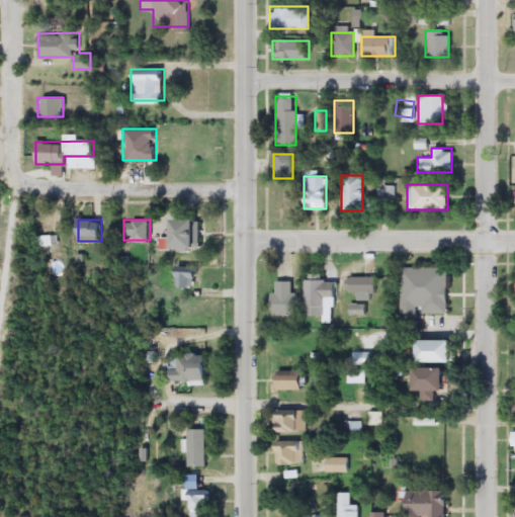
[(173,248),(173,220),(200,220),(200,248),(173,248)]
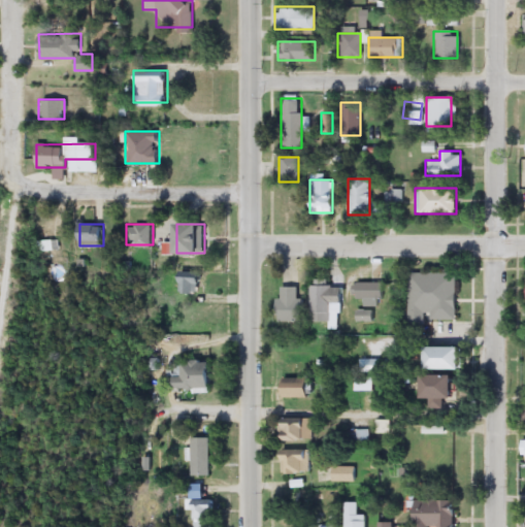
[(201,271),(201,293),(179,293),(179,271),(201,271)]
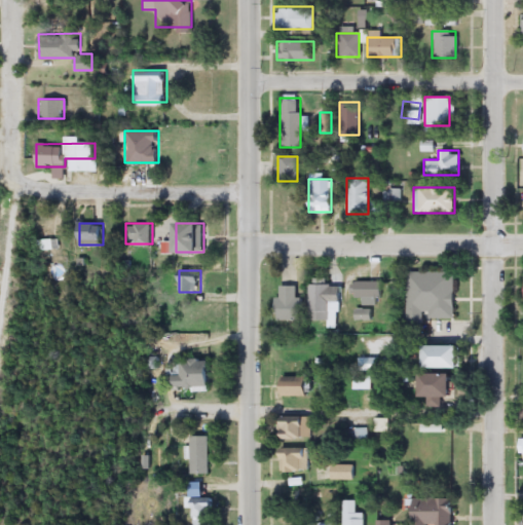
[(452,317),(421,317),(421,322),(404,322),(404,271),(452,271),(452,317)]
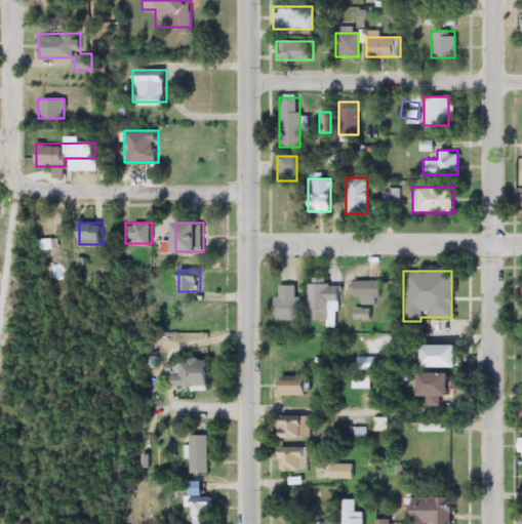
[(374,297),(374,305),(360,305),(360,297),(351,297),(351,281),(379,281),(379,297),(374,297)]
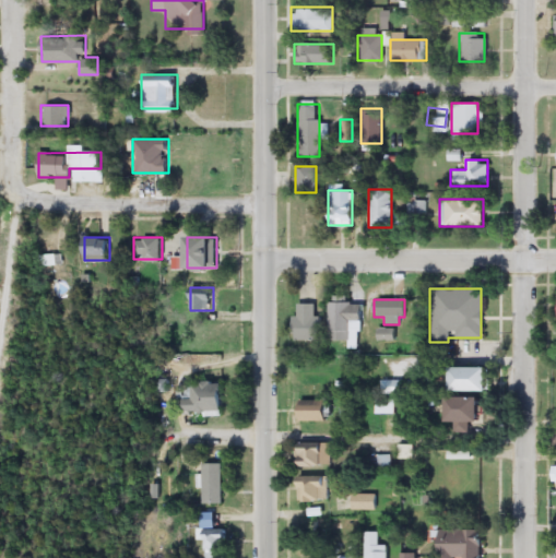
[(327,301),(359,301),(359,348),(345,348),(345,340),(327,340),(327,301)]
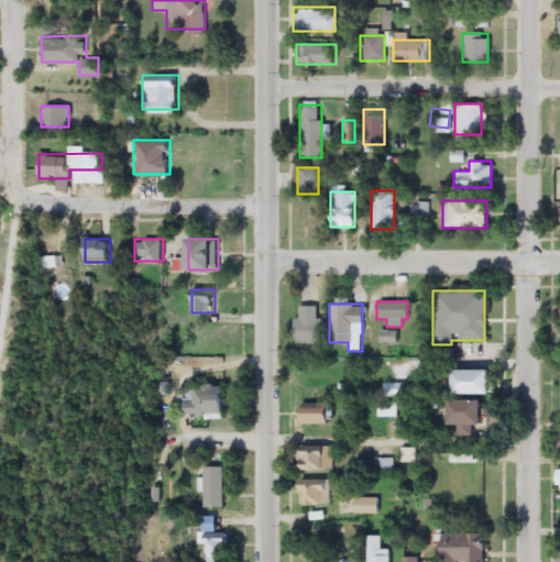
[(321,318),(321,342),(294,342),(294,306),(317,306),(317,318),(321,318)]
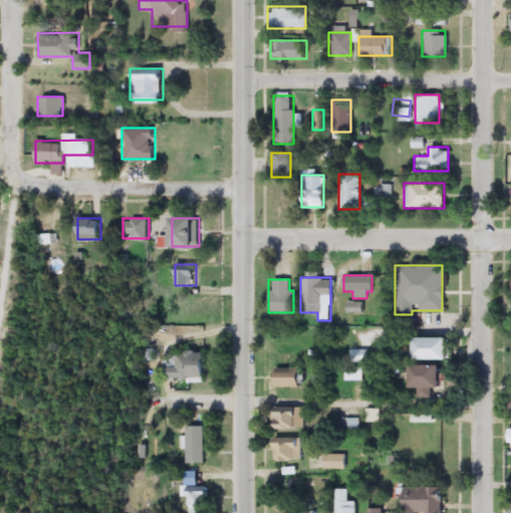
[(345,312),(345,303),(361,303),(361,312),(345,312)]
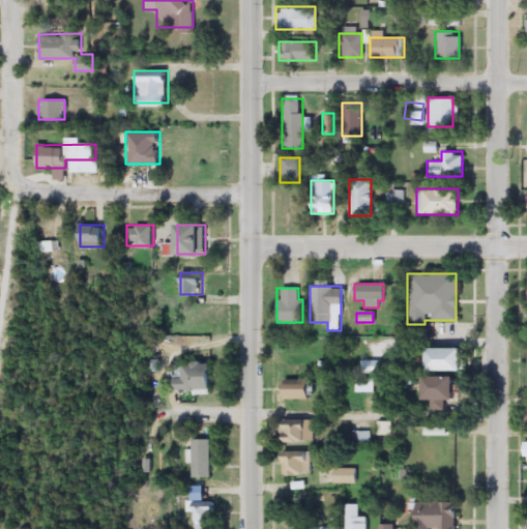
[(427,370),(427,347),(463,347),(463,370),(427,370)]
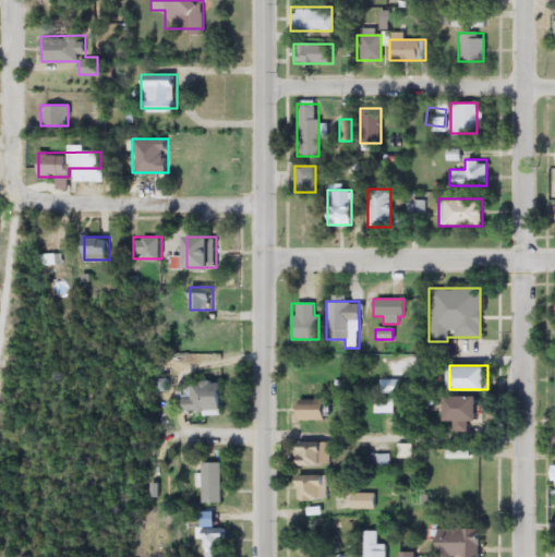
[(182,410),(182,383),(225,383),(225,410),(182,410)]
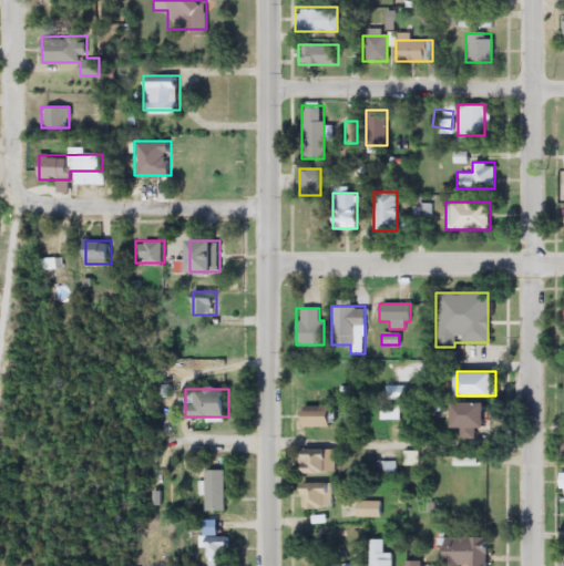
[(455,402),(489,402),(489,428),(477,428),(477,439),(455,439),(455,402)]
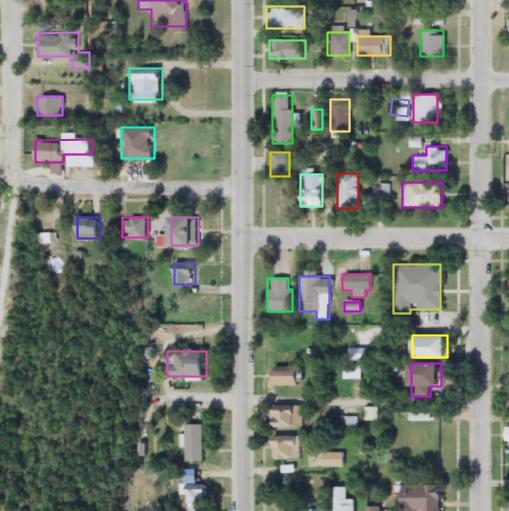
[(340,378),(341,364),(359,364),(359,379),(340,378)]
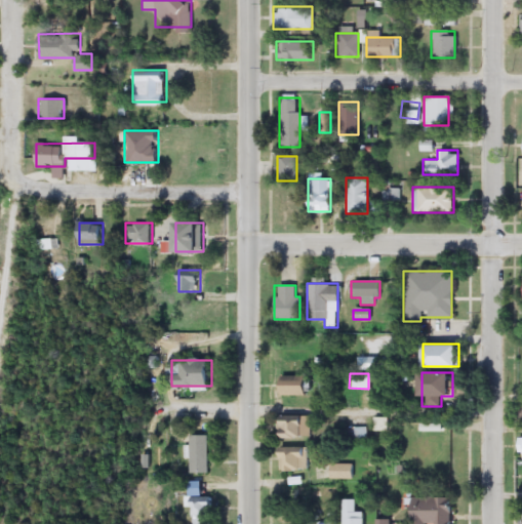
[(279,395),(279,375),(309,375),(309,395),(279,395)]
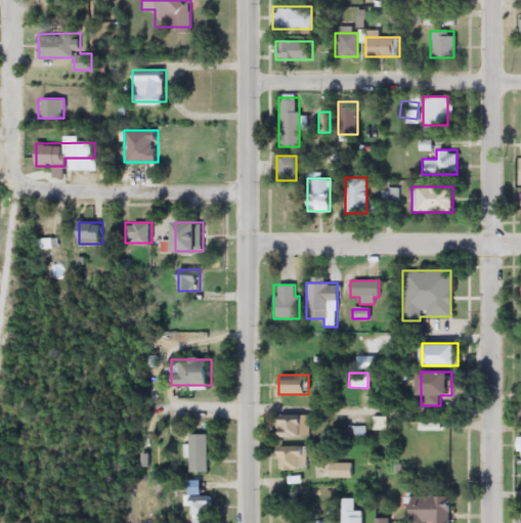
[(307,435),(275,435),(275,413),(307,413),(307,435)]
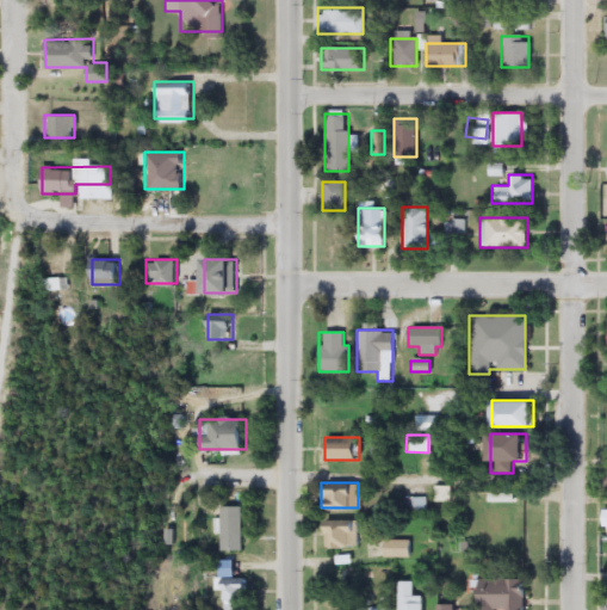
[(450,500),(434,500),(434,486),(450,486),(450,500)]
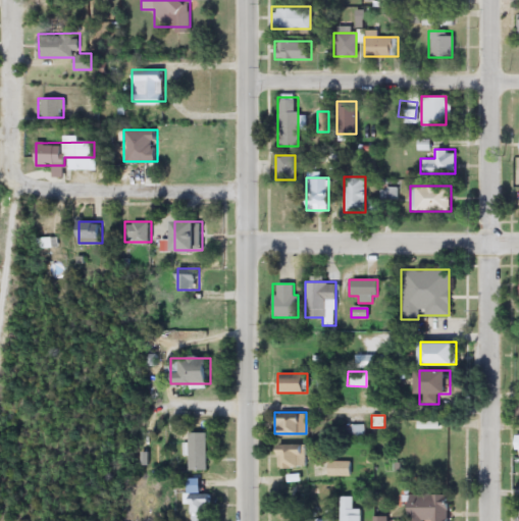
[(362,437),(340,437),(340,425),(362,425),(362,437)]
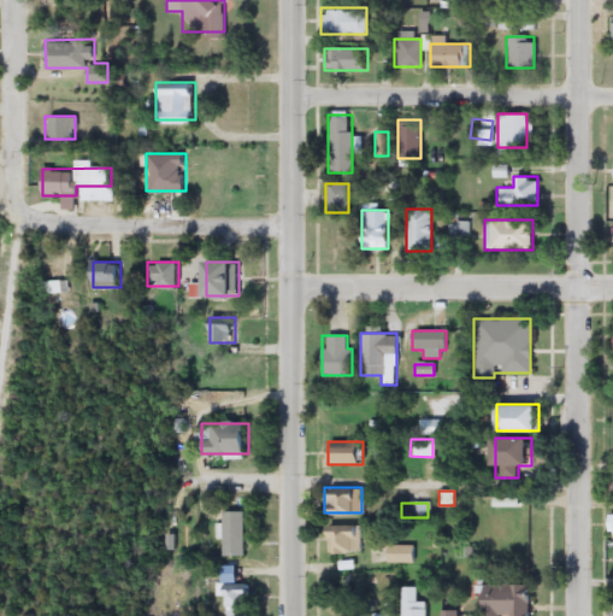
[(220,556),(222,511),(245,511),(243,556),(220,556)]
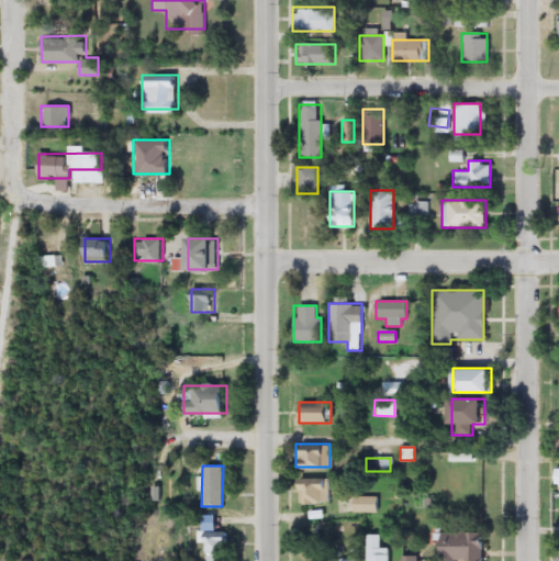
[(328,478),(328,503),(299,503),(299,478),(328,478)]
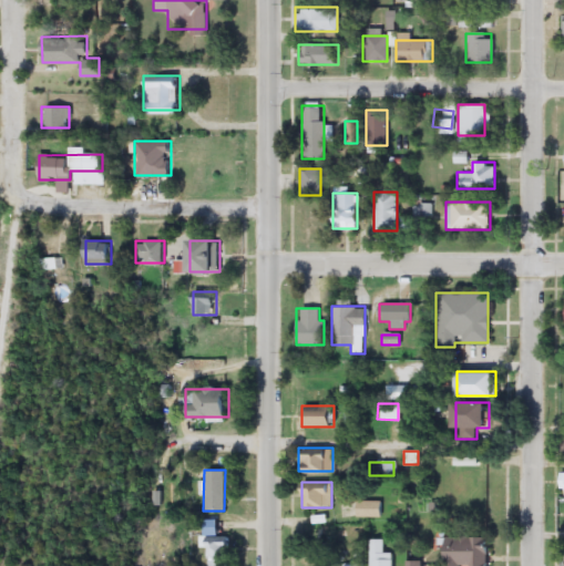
[(354,517),(354,500),(379,500),(379,517),(354,517)]
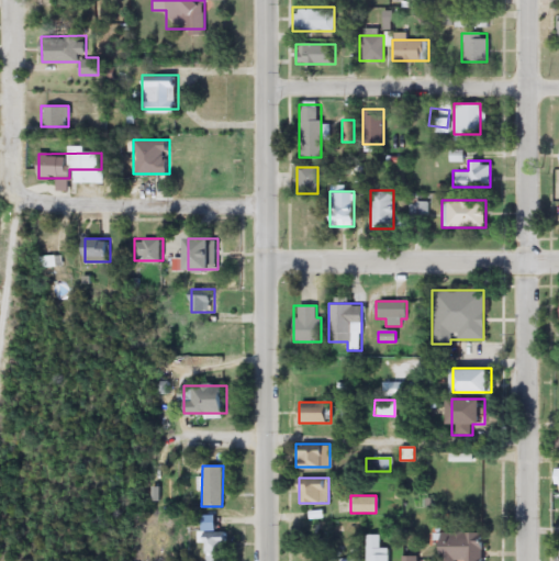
[(330,519),(330,543),(309,543),(309,519),(330,519)]
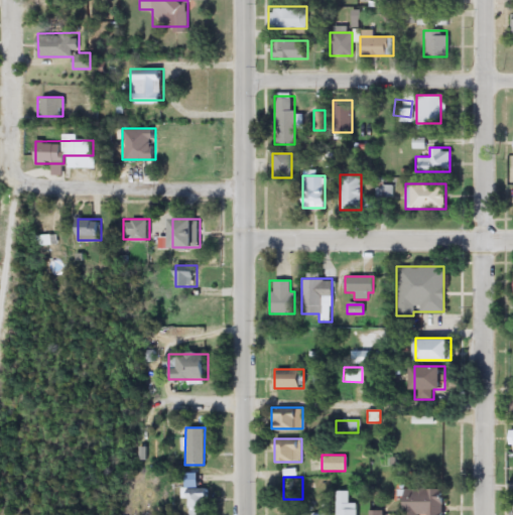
[(202,498),(202,514),(187,514),(187,498),(179,498),(179,488),(209,488),(209,498),(202,498)]
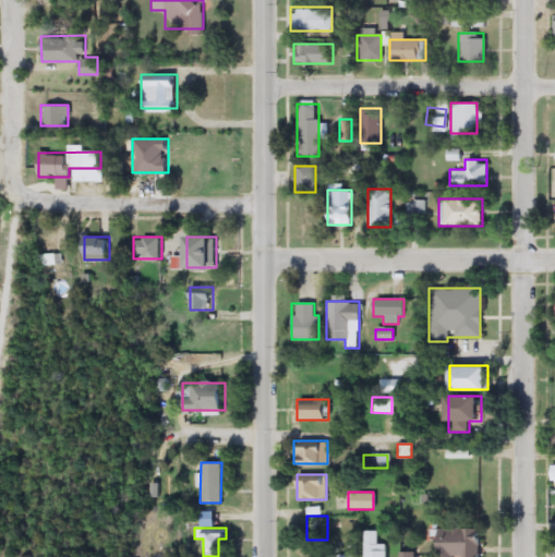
[(438,556),(438,528),(481,528),(481,556),(463,556),(438,556)]
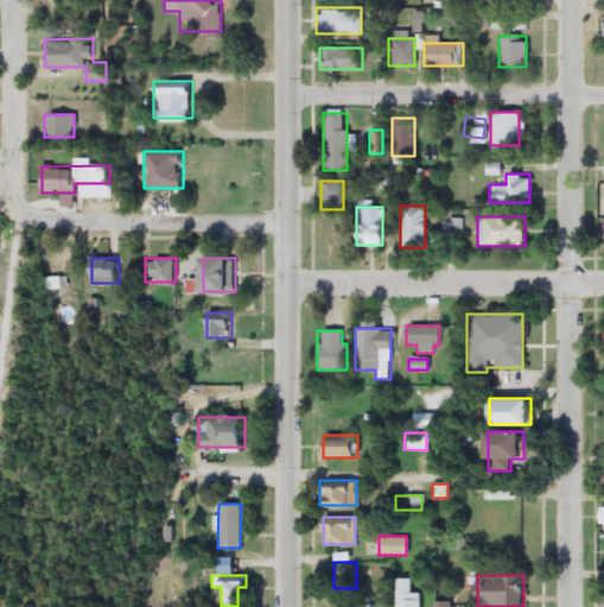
[(394,606),(394,579),(408,579),(408,590),(419,590),(419,606),(394,606)]
